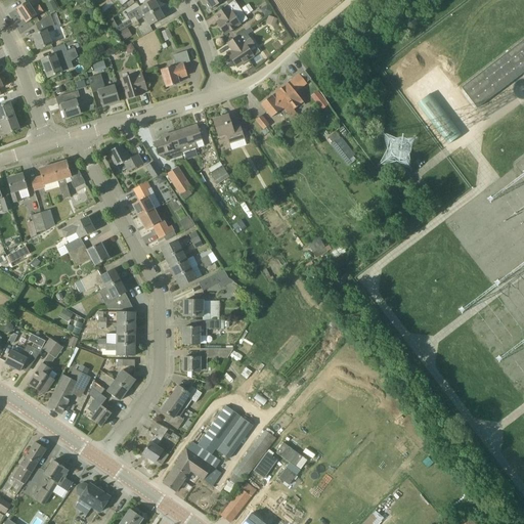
[(46,5),(51,14),(58,9),(53,0),(46,5)]
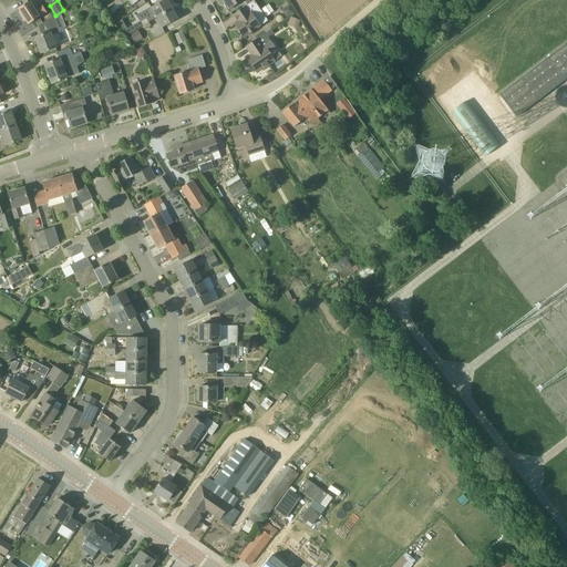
[(151,21),(156,19),(173,9),(166,0),(164,0),(145,11),(147,17),(151,21)]
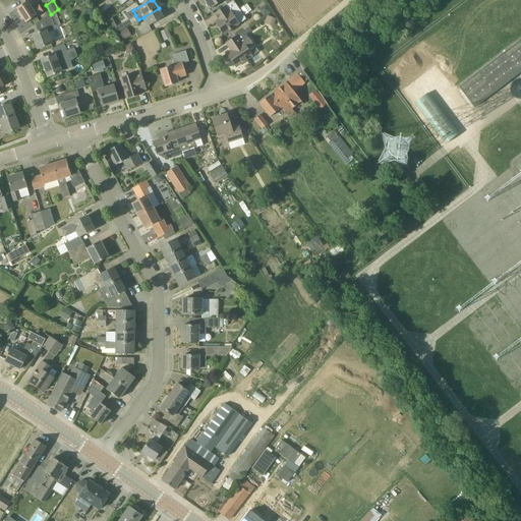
[(201,0),(203,0),(209,10),(224,0),(227,5),(234,0),(201,0)]
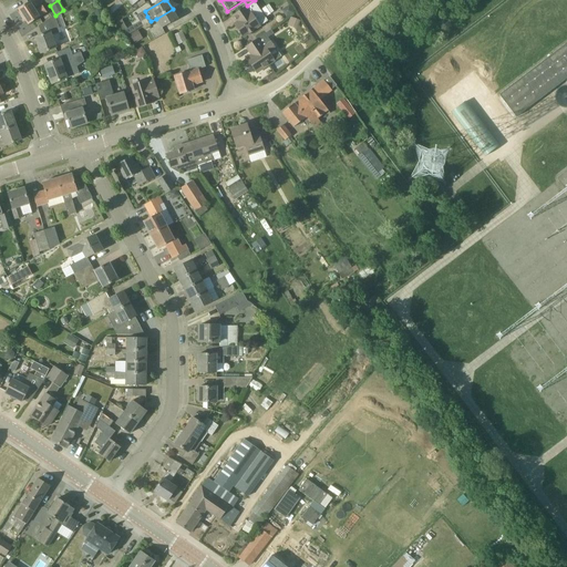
[(28,26),(47,13),(42,6),(35,10),(30,1),(18,9),(28,26)]
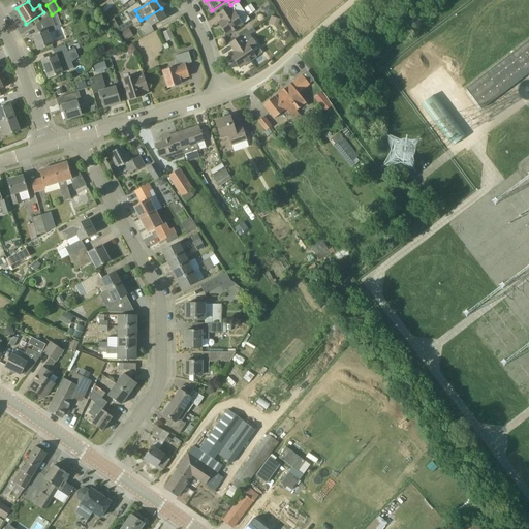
[(112,1),(102,8),(105,12),(115,5),(112,1)]
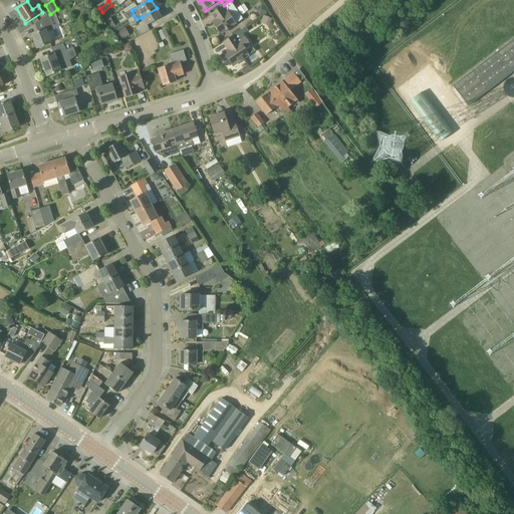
[(221,34),(236,24),(243,19),(230,1),(210,15),(216,23),(214,25),(221,34)]
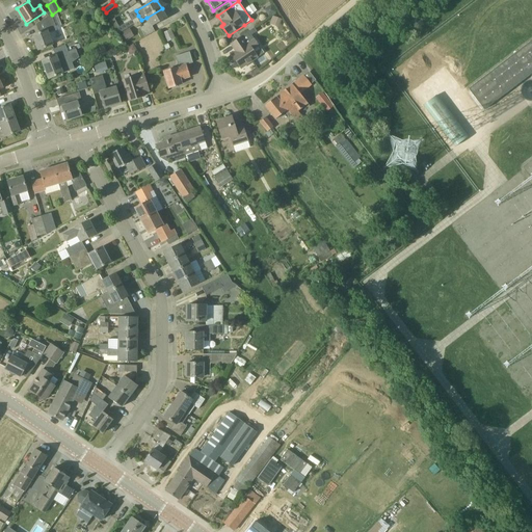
[(264,10),(269,18),(276,12),(271,5),(264,10)]
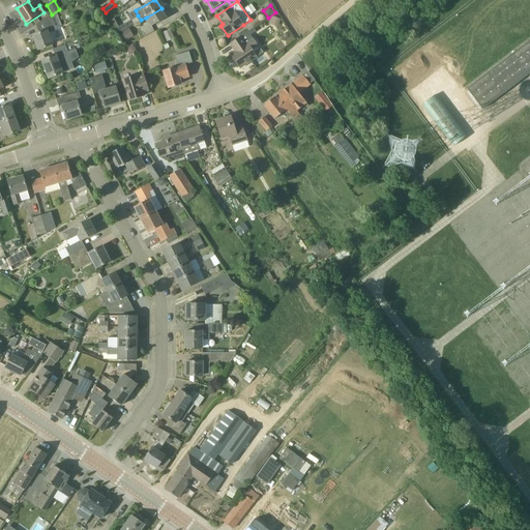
[(90,8),(87,13),(93,18),(97,11),(90,8)]
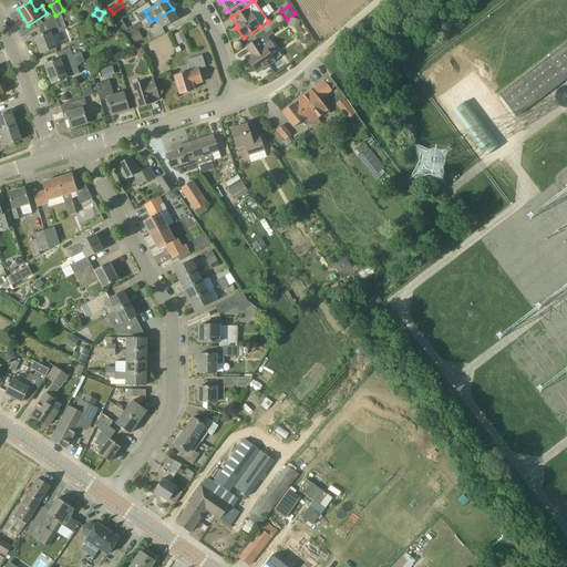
[(162,29),(168,24),(178,19),(173,9),(156,19),(162,29)]
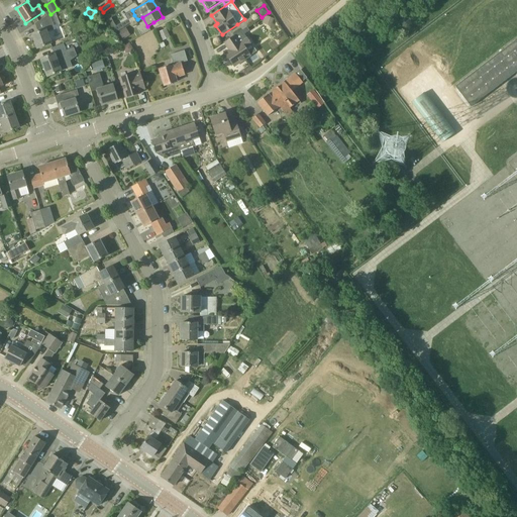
[(37,49),(53,43),(47,32),(56,29),(50,17),(57,13),(56,11),(35,24),(38,32),(31,34),(37,49)]
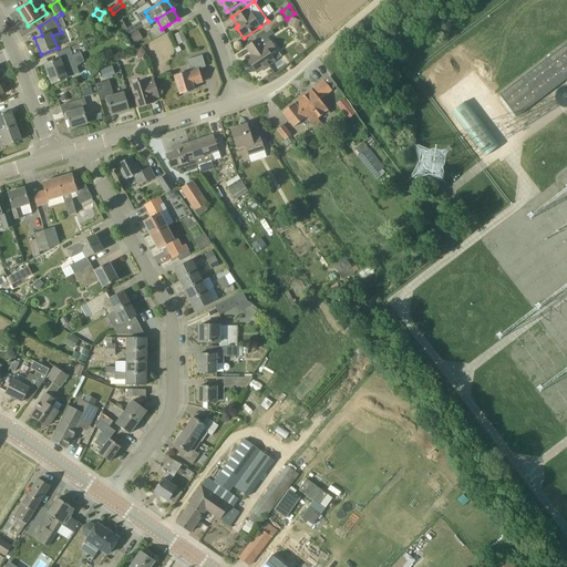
[(140,22),(127,29),(126,28),(122,20),(116,24),(125,37),(133,31),(144,26),(148,22),(151,21),(147,17),(140,21),(140,22)]
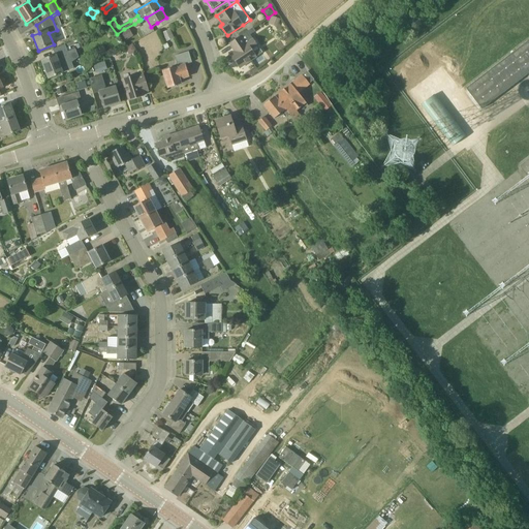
[(272,17),(270,23),(276,26),(279,19),(272,17)]
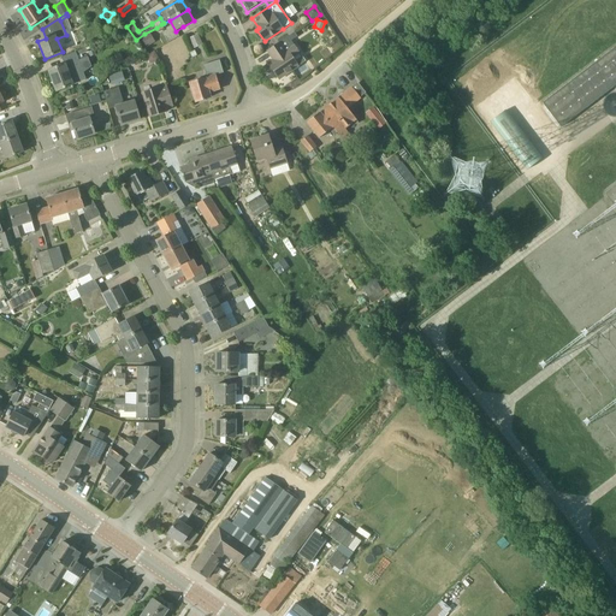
[(147,48),(155,43),(149,33),(141,39),(147,48)]
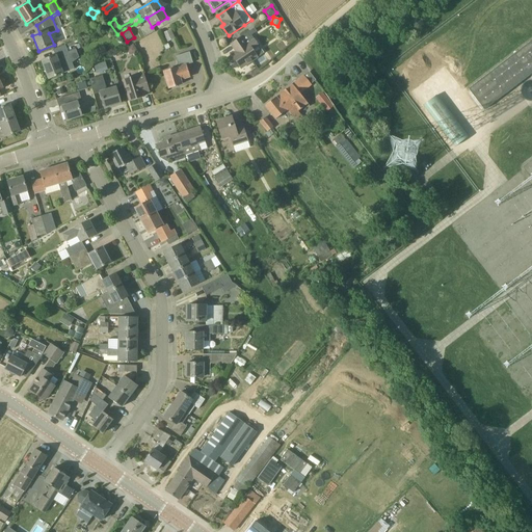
[(255,38),(254,40),(251,36),(257,32),(254,28),(231,45),(235,50),(236,49),(238,51),(232,55),(241,69),(264,53),(255,38)]
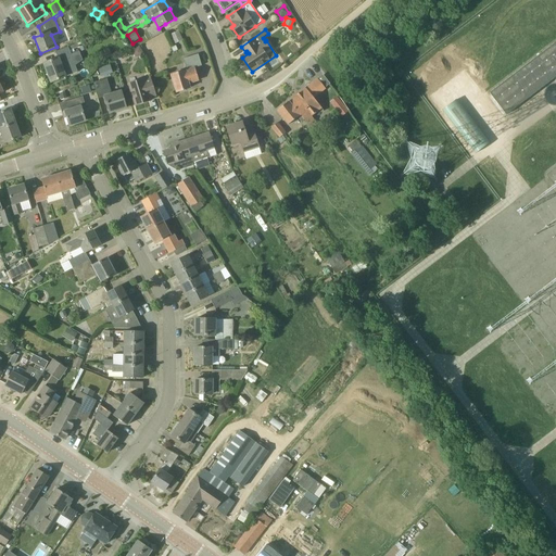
[(171,35),(175,45),(182,40),(178,32),(171,35)]
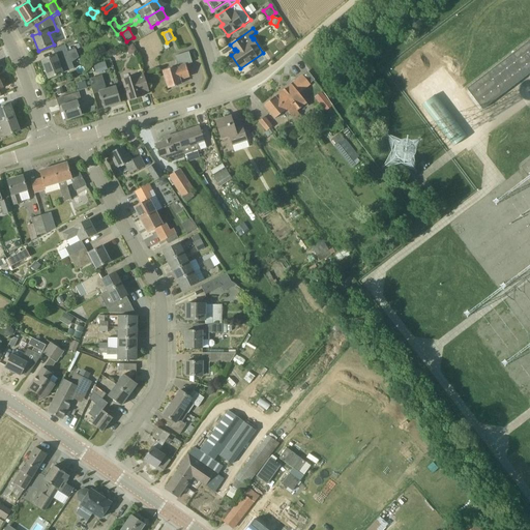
[(49,79),(74,69),(71,63),(79,58),(76,49),(67,52),(66,49),(76,45),(74,41),(54,50),(56,55),(42,60),(49,79)]
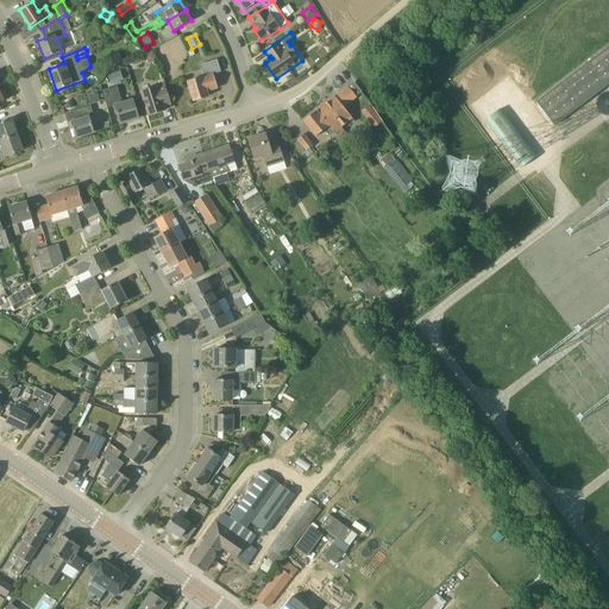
[(554,126),(591,99),(608,85),(608,48),(535,102),(554,126)]
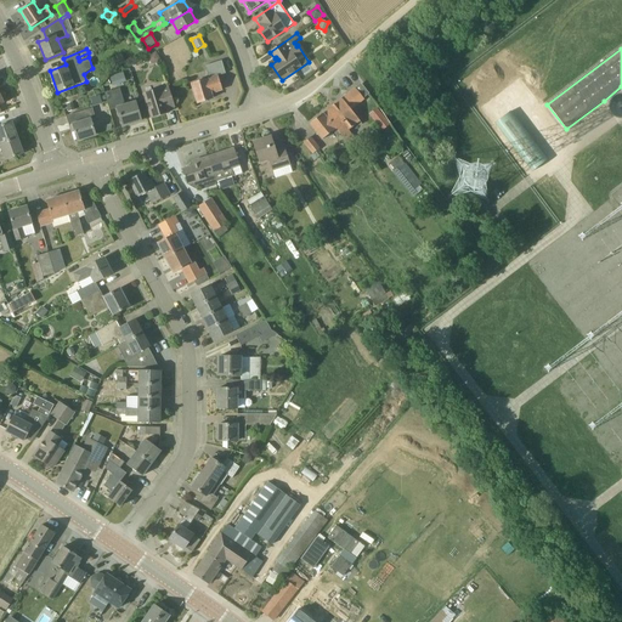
[(148,57),(153,64),(160,60),(156,52),(156,51),(153,54),(148,56),(148,57)]
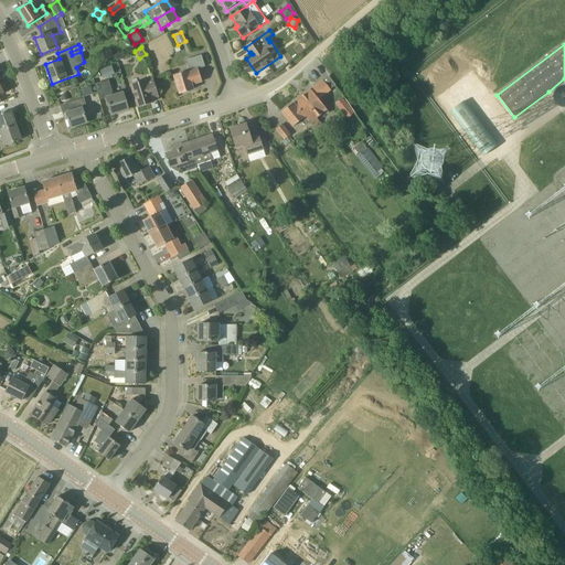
[(114,56),(110,50),(102,54),(105,62),(114,56)]
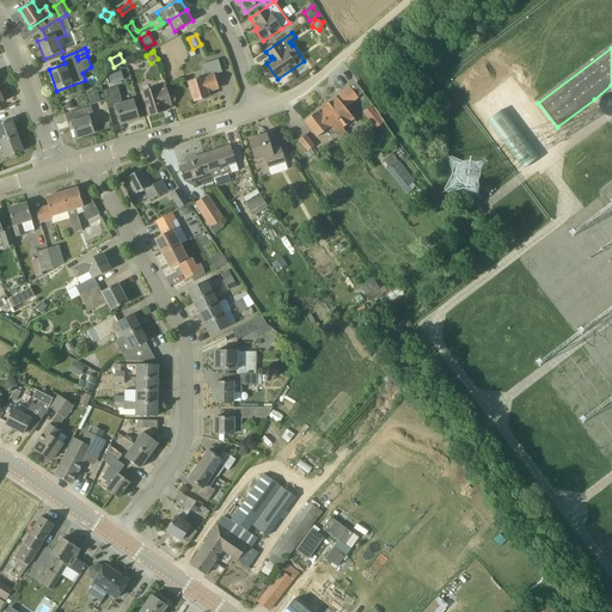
[(188,83),(190,91),(194,102),(209,97),(207,92),(219,89),(214,74),(221,73),(218,60),(202,65),(206,78),(188,83)]
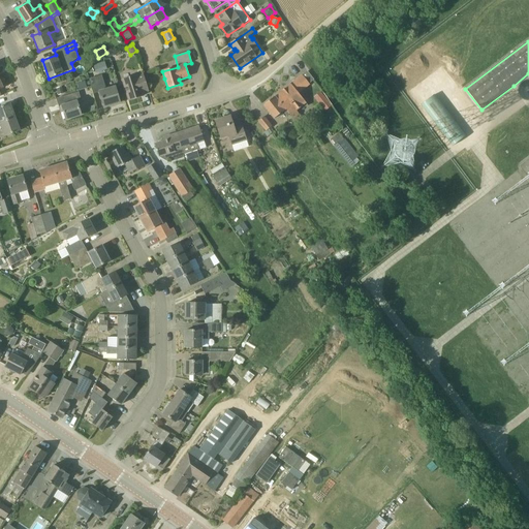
[(149,91),(146,82),(144,74),(137,75),(137,74),(122,80),(128,100),(144,96),(143,93),(149,91)]
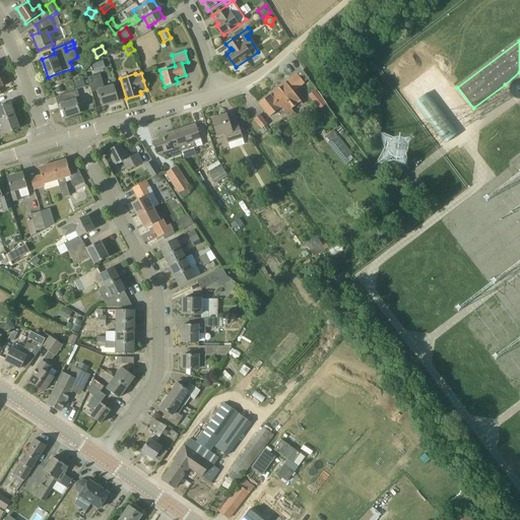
[(118,102),(113,84),(104,87),(100,74),(87,78),(91,92),(98,90),(103,106),(118,102)]
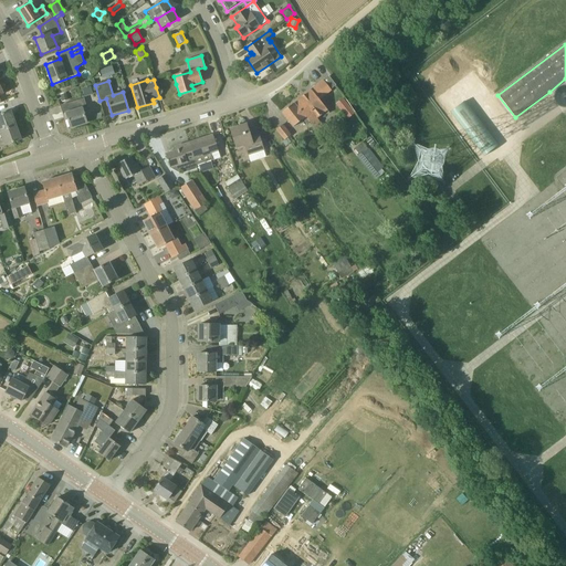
[(332,91),(329,88),(323,81),(311,90),(301,98),(317,119),(317,118),(327,111),(320,101),(332,91)]
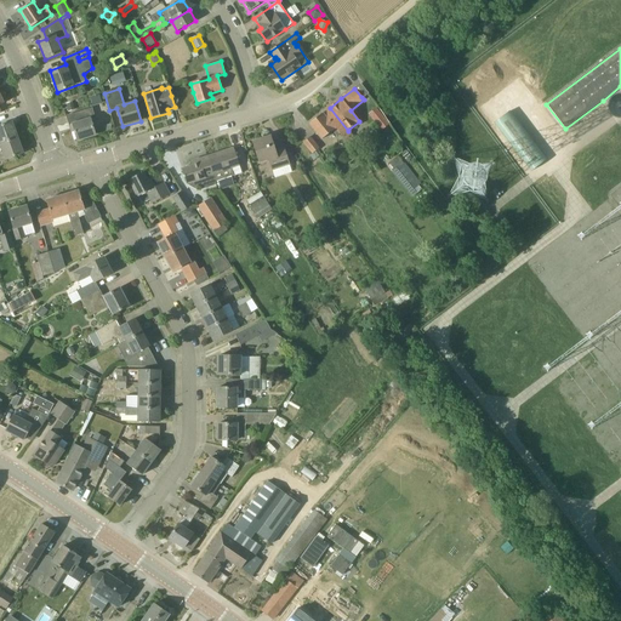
[(352,135),(348,130),(348,131),(330,108),(309,124),(322,140),(332,131),(337,137),(340,135),(345,141),(352,135)]
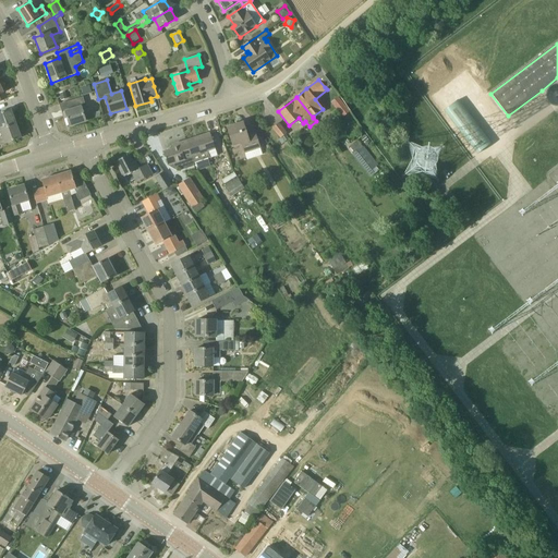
[(331,102),(343,117),(350,112),(338,97),(331,102)]
